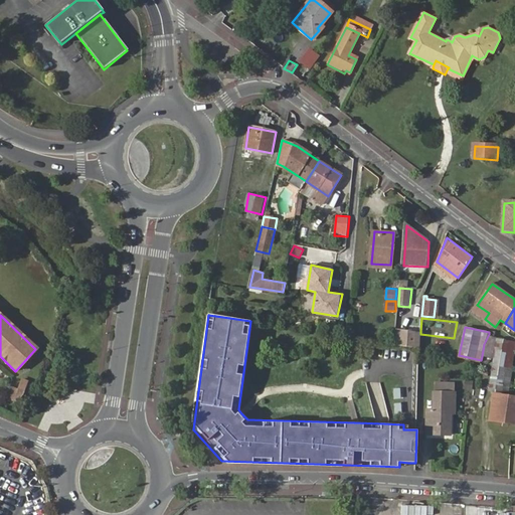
[(420,340),(420,331),(396,328),(394,344),(419,348),(420,340)]
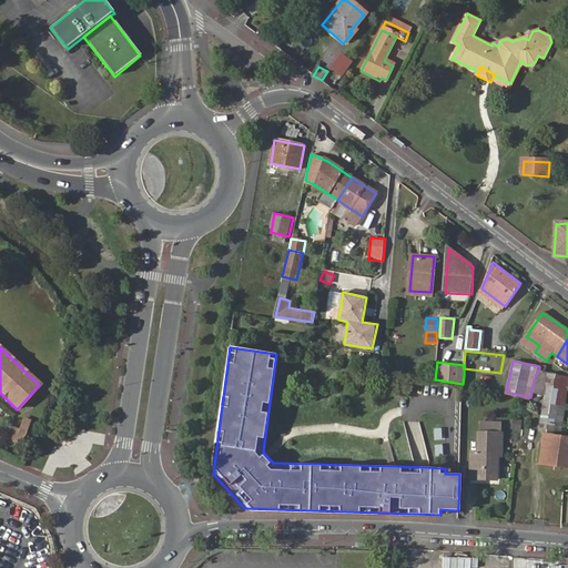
[(534,379),(531,393),(544,375),(545,369),(539,368),(534,379)]
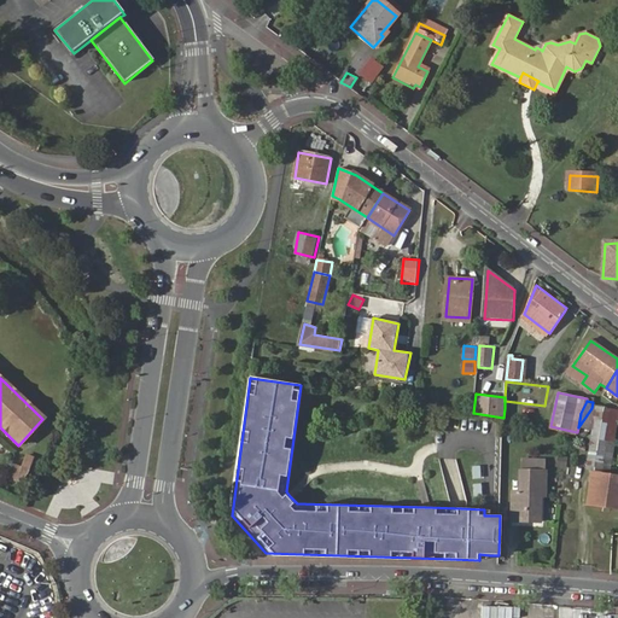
[(595,431),(593,444),(614,454),(617,425),(617,413),(592,408),(578,427),(595,431)]
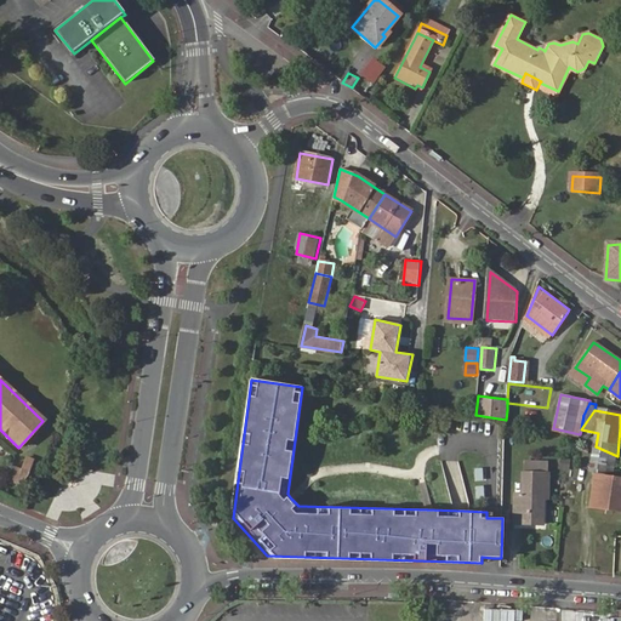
[(617,456),(596,446),(592,472),(614,474),(617,456)]
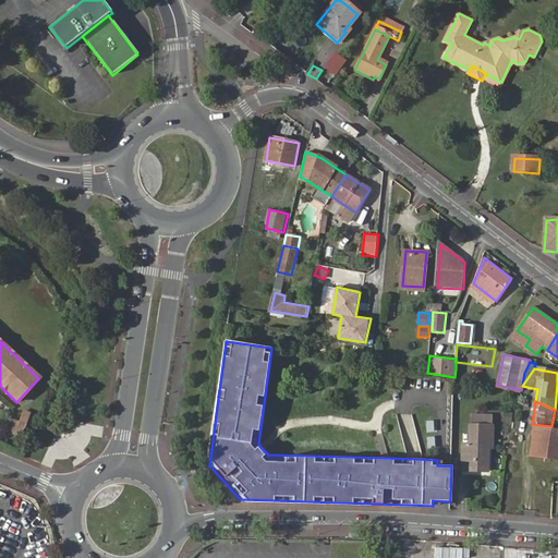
[(19,425),(15,435),(23,438),(32,416),(23,413),(19,425)]
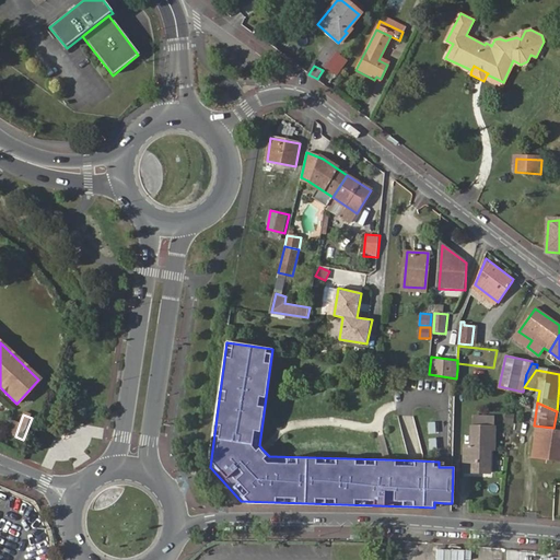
[(8,434),(15,436),(19,427),(11,423),(8,434)]
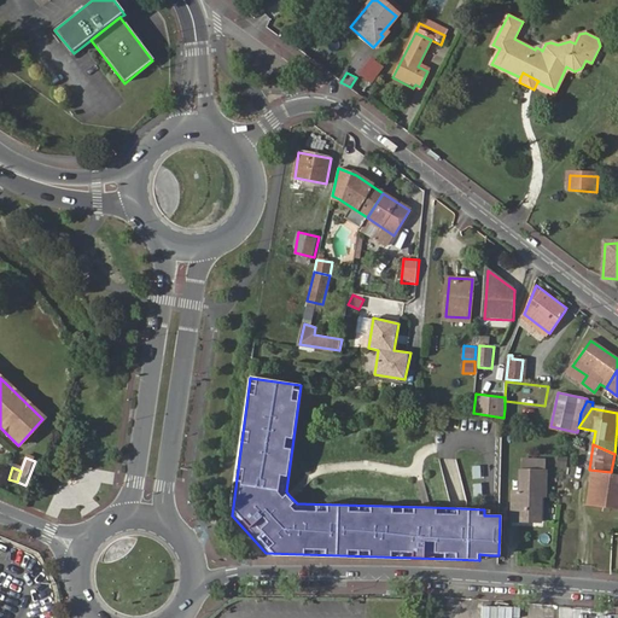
[(512,491),(511,520),(538,520),(540,494),(544,494),(546,471),(520,470),(519,491),(512,491)]
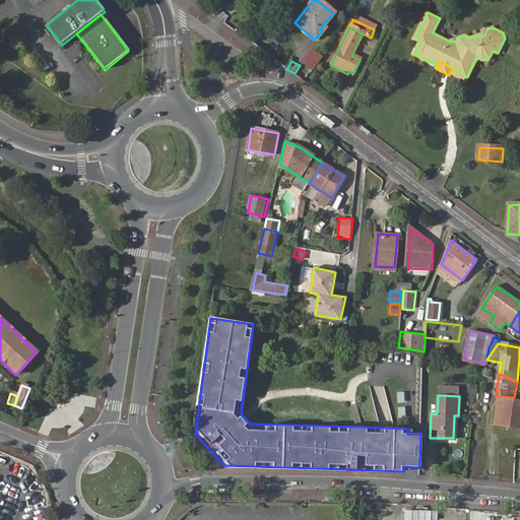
[(519,401),(497,398),(494,423),(519,427),(519,401)]
